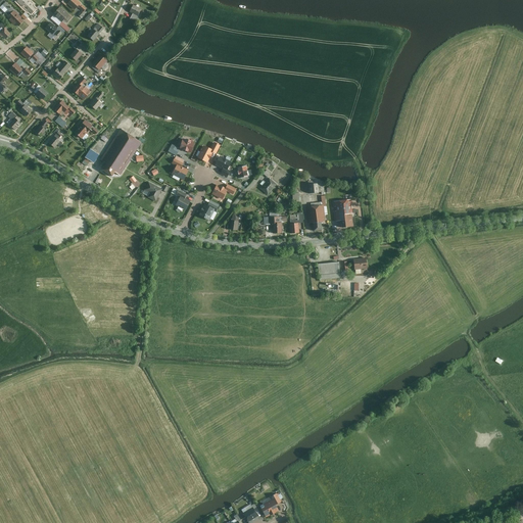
[(18,0),(17,2),(31,13),(38,5),(31,0),(18,0)]
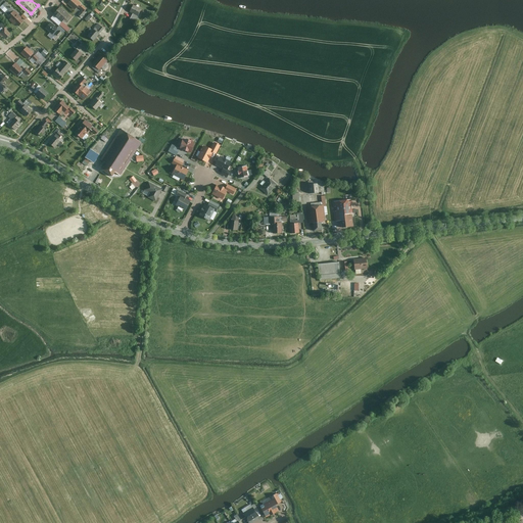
[(88,9),(77,0),(70,0),(67,3),(76,9),(78,7),(84,12),(88,9)]
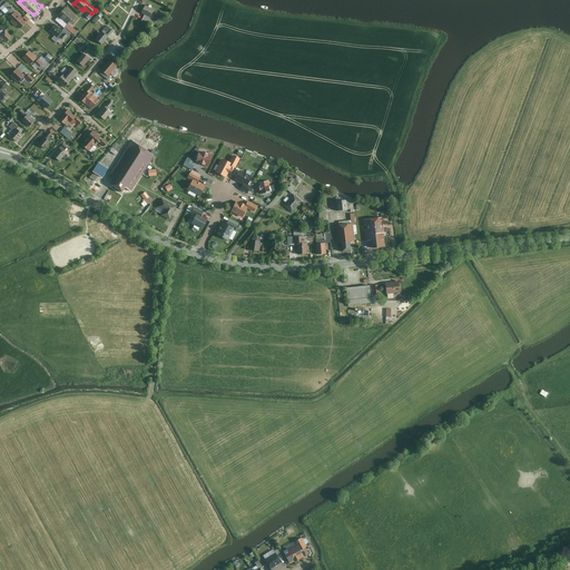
[(156,10),(146,6),(143,12),(146,15),(144,19),(150,22),(156,10)]
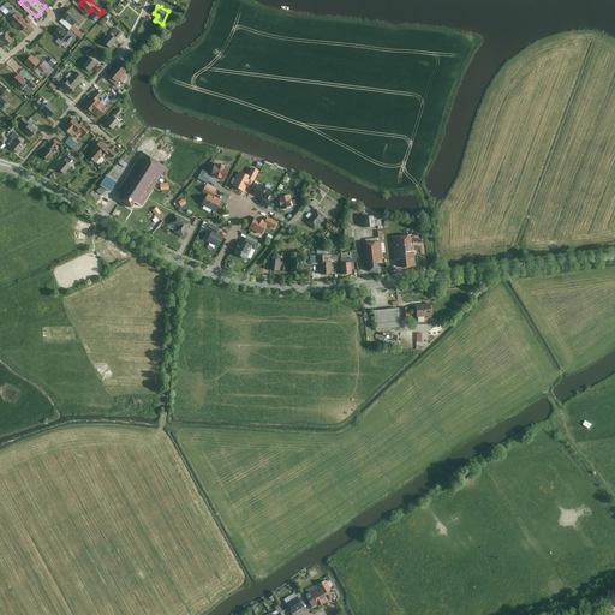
[(84,19),(70,7),(63,16),(75,25),(71,29),(81,37),(84,33),(77,28),(84,19)]
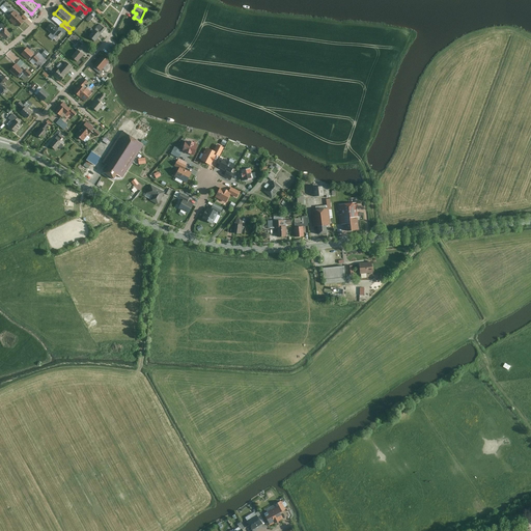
[(20,26),(25,20),(11,7),(6,14),(20,26)]
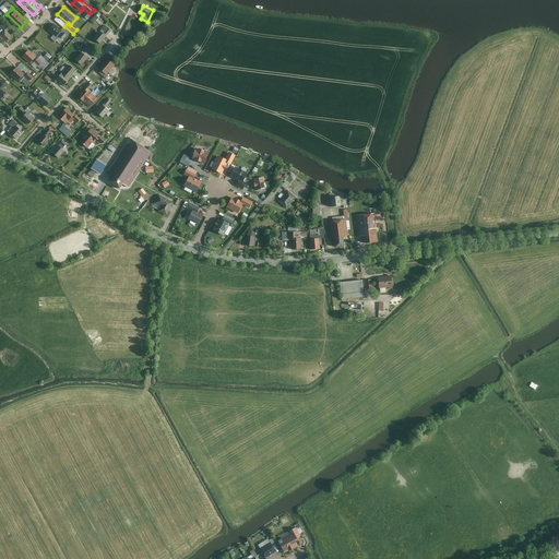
[(67,35),(55,24),(49,30),(59,38),(57,40),(60,43),(67,35)]
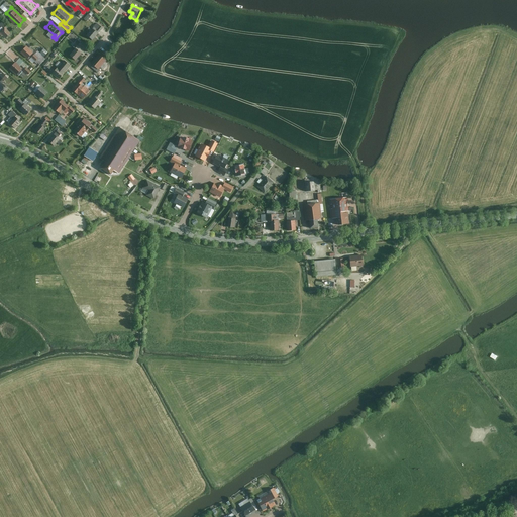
[(93,29),(99,33),(103,28),(97,23),(93,29)]
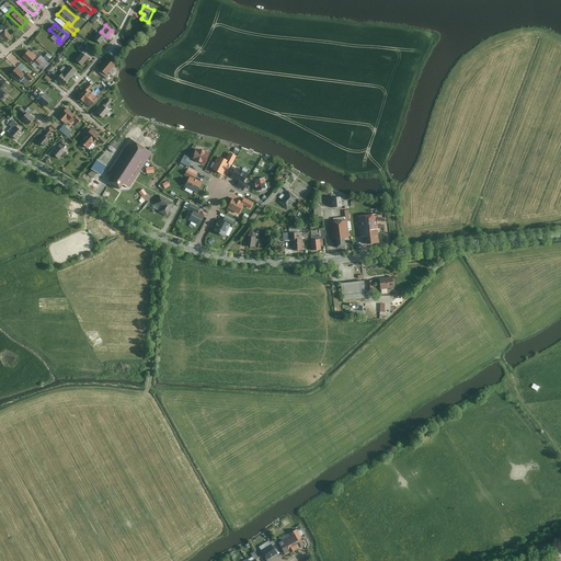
[(0,35),(7,42),(12,36),(6,30),(0,34),(0,35)]
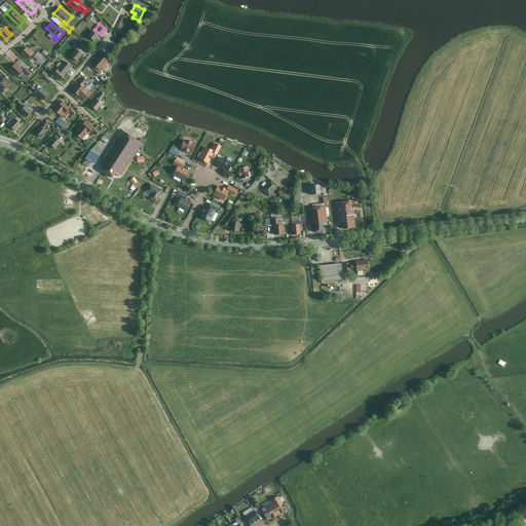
[(95,30),(94,29),(87,36),(95,41),(101,34),(95,30)]
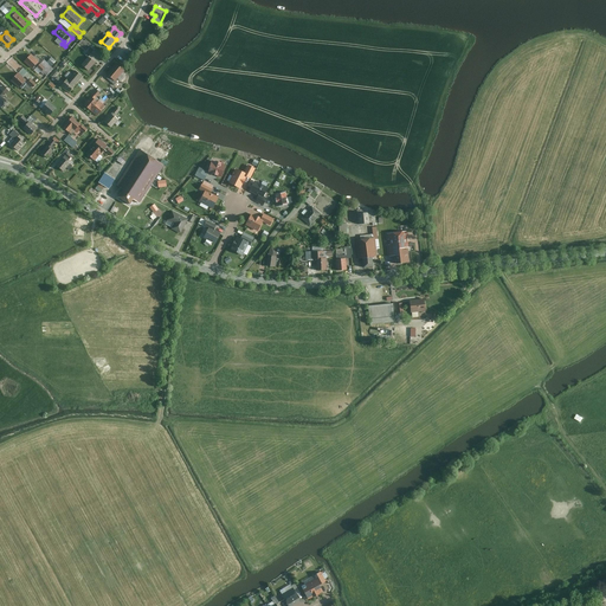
[(89,57),(96,62),(101,56),(95,51),(89,57)]
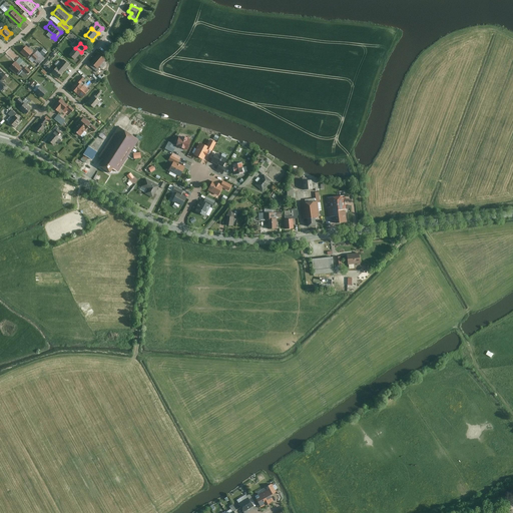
[(38,57),(27,46),(21,52),(28,59),(31,55),(36,60),(38,57)]
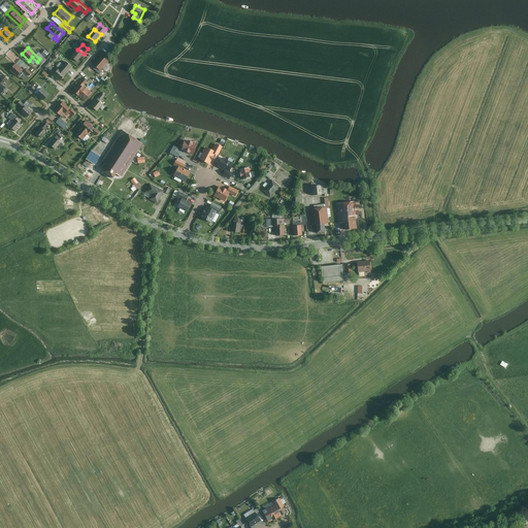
[(84,54),(77,50),(71,57),(77,61),(84,54)]
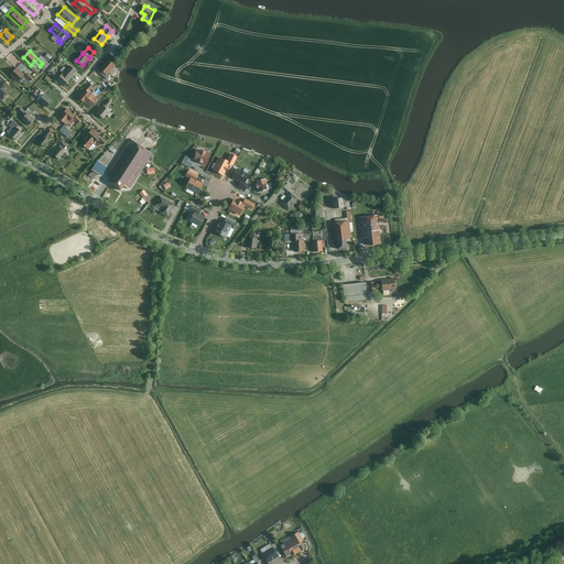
[(117,66),(109,60),(101,71),(107,75),(104,79),(108,83),(112,78),(109,76),(117,66)]
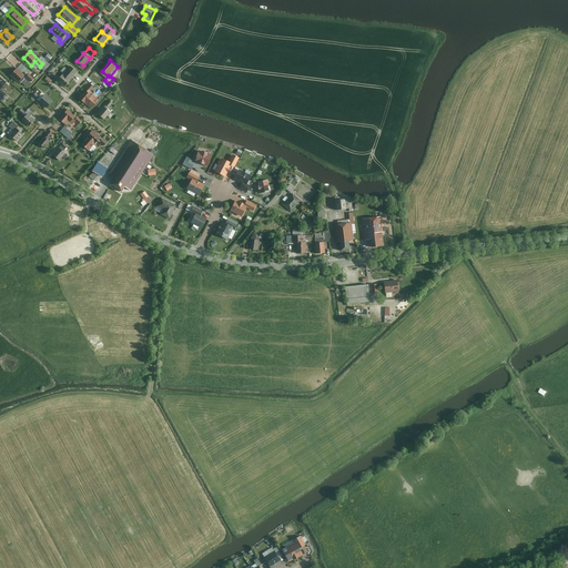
[(29,69),(22,63),(11,77),(19,82),(29,69)]
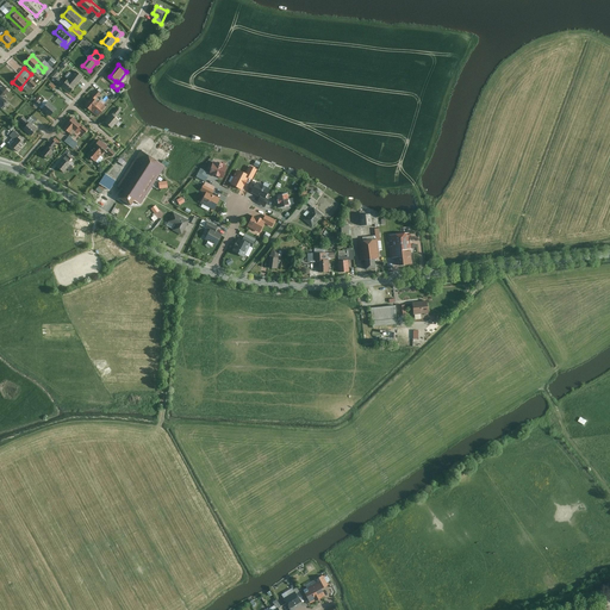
[(70,79),(78,85),(83,76),(76,72),(70,79)]
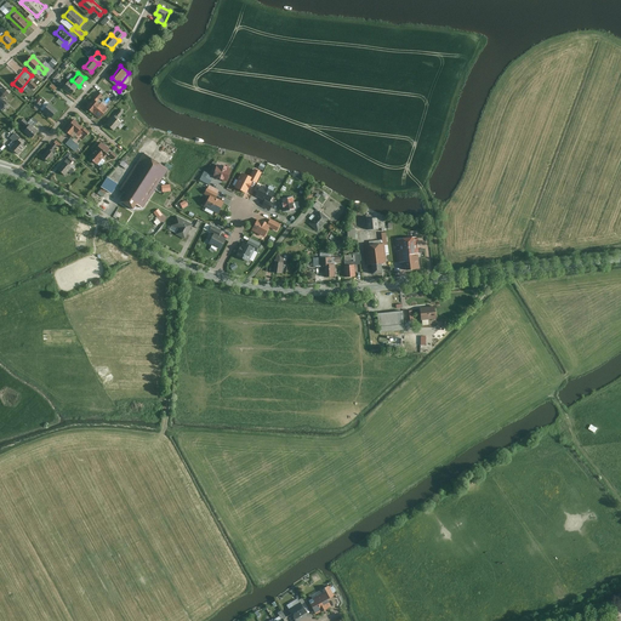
[(79,86),(72,80),(64,89),(72,95),(79,86)]
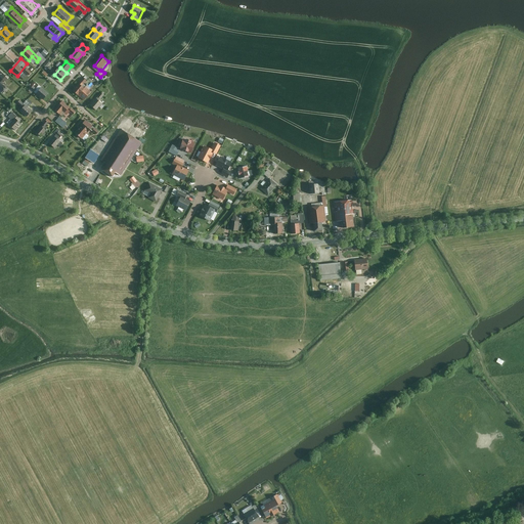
[(8,77),(0,71),(0,81),(4,84),(8,77)]
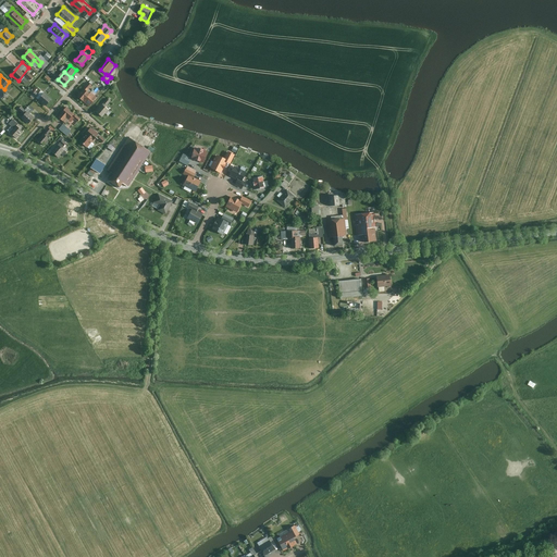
[(94,85),(89,83),(78,96),(90,107),(97,98),(88,90),(94,85)]
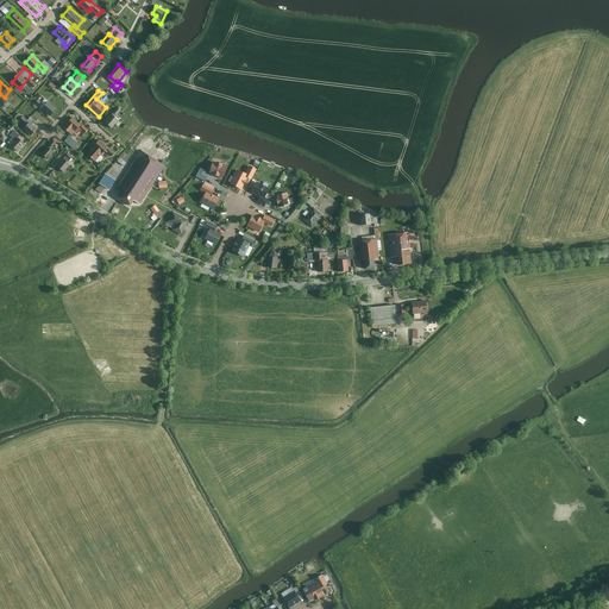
[(51,115),(57,108),(48,99),(41,107),(51,115)]
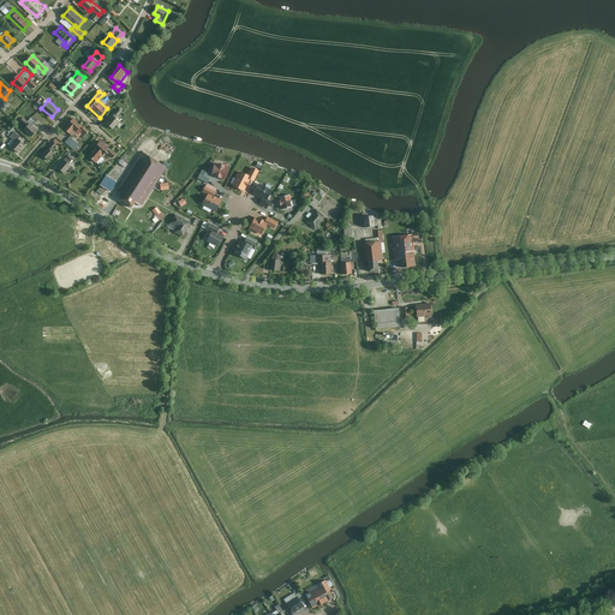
[(123,112),(120,108),(106,123),(113,129),(121,121),(117,118),(123,112)]
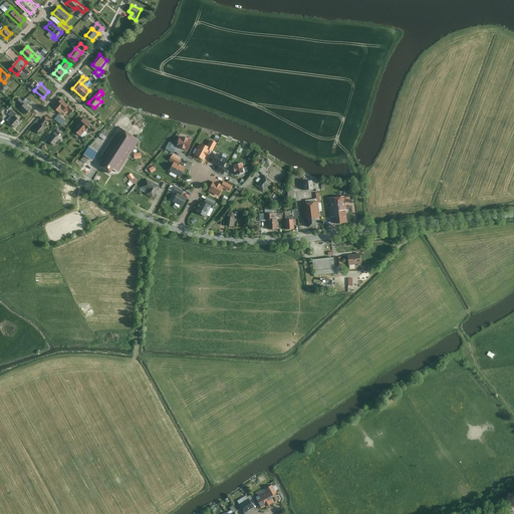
[(29,101),(26,98),(24,101),(20,98),(18,100),(23,104),(20,108),(28,113),(32,108),(27,104),(29,101)]
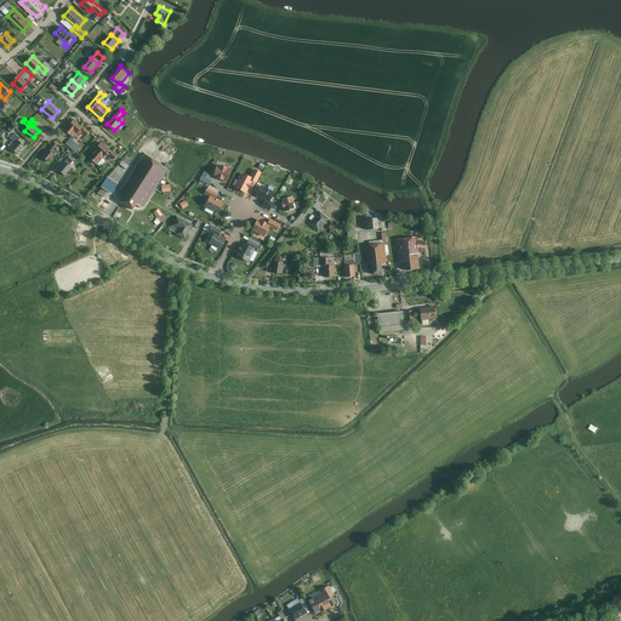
[(90,132),(74,119),(66,130),(72,135),(74,131),(78,134),(81,130),(87,135),(90,132)]
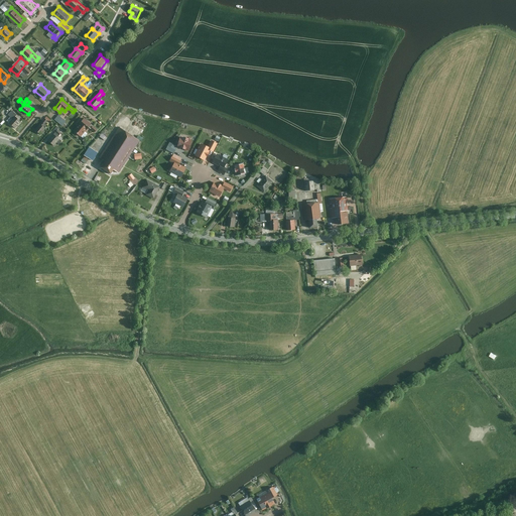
[(6,120),(15,128),(21,121),(19,120),(21,118),(12,110),(9,114),(10,116),(6,120)]
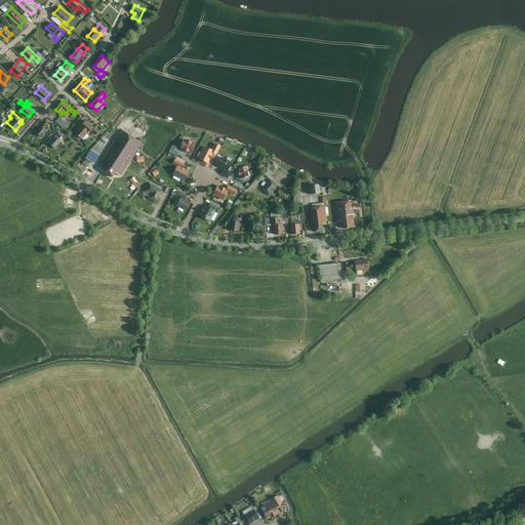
[(61,117),(57,122),(63,127),(67,121),(61,117)]
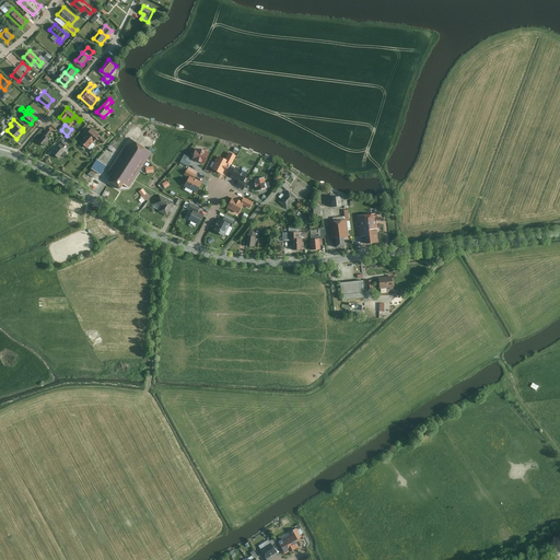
[(38,141),(44,146),(51,138),(48,135),(51,130),(49,128),(38,141)]
